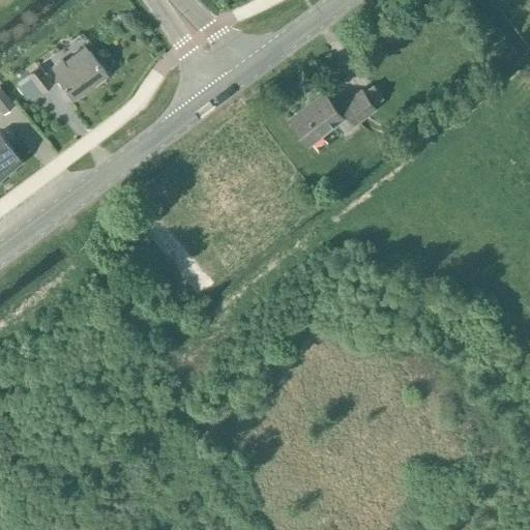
[(55,75),(72,97),(106,74),(88,50),(66,66),(61,59),(52,66),(57,72),(55,75)]
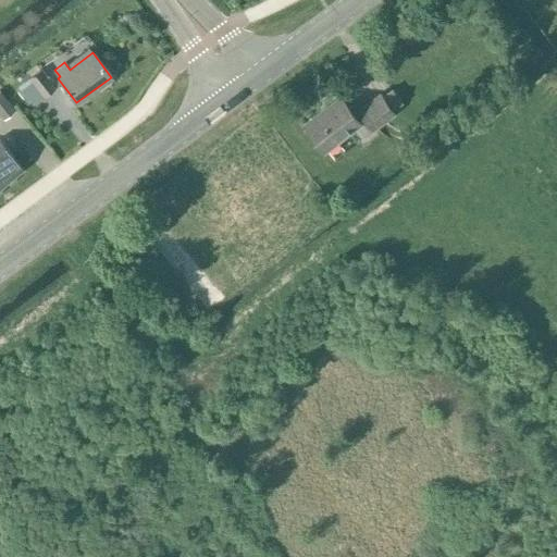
[(53,87),(40,70),(29,77),(44,96),(53,87)]
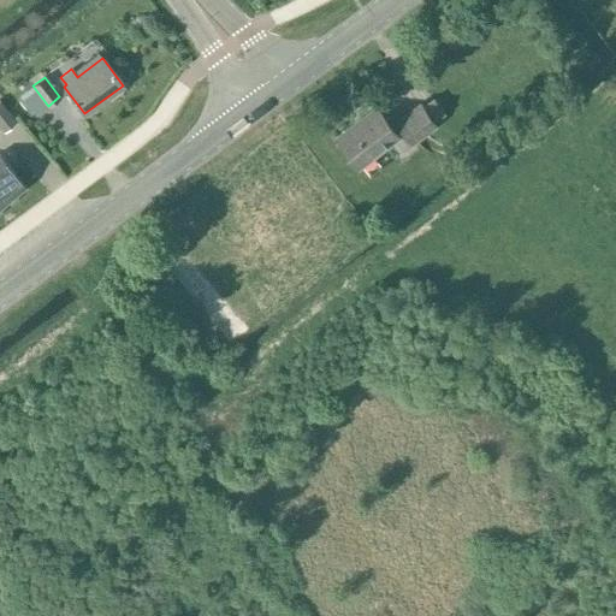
[(17,122),(0,100),(0,126),(4,132),(17,122)]
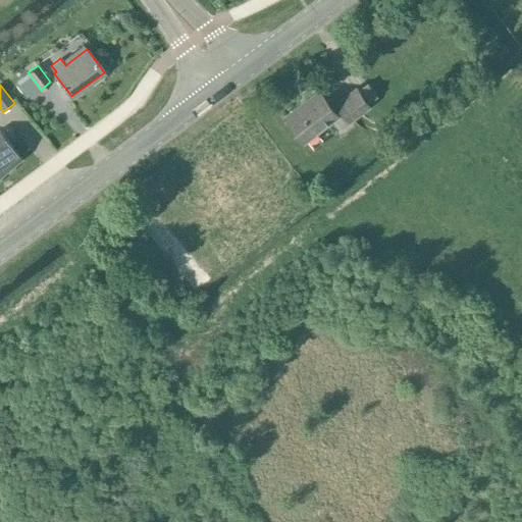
[(330,107),(318,90),(284,115),(304,141),(342,111),(349,120),(368,106),(355,88),(335,103),(330,107)]
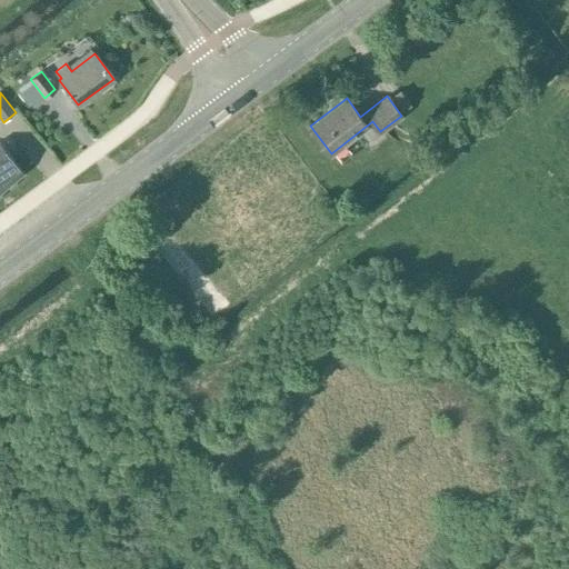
[(0,191),(23,172),(0,143),(0,191)]
